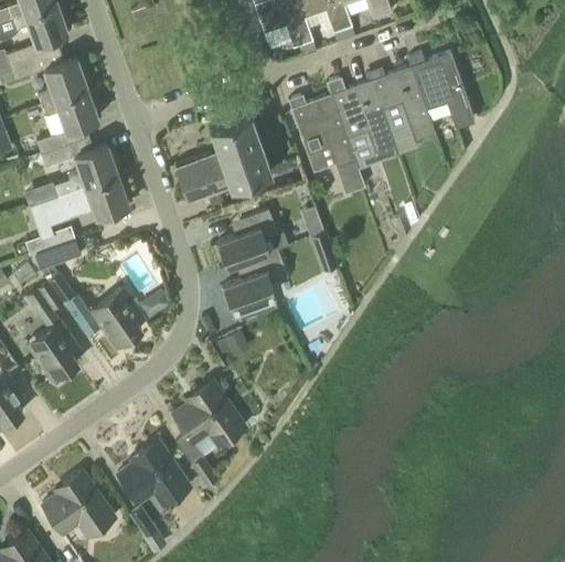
[(67,33),(56,0),(0,19),(0,22),(12,19),(17,30),(20,29),(21,33),(31,30),(35,43),(67,33)]
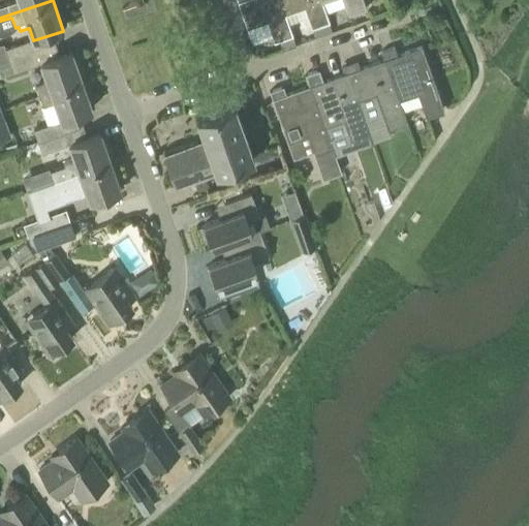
[(0,18),(53,0),(52,0),(17,0),(19,3),(0,9),(0,18)]
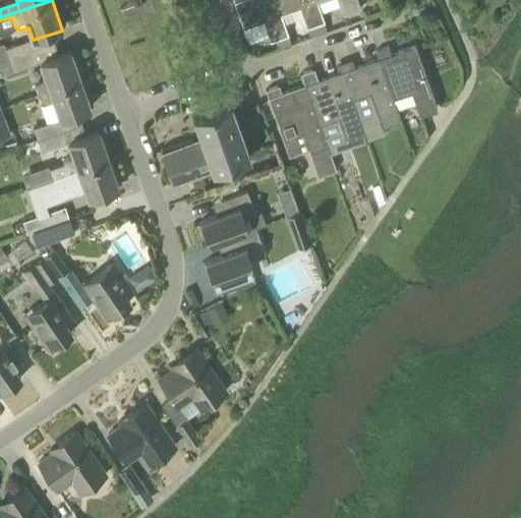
[(281,19),(274,0),(232,0),(246,39),(248,45),(269,38),(271,44),(272,43),(275,51),(290,46),(287,38),(288,38),(281,19)]
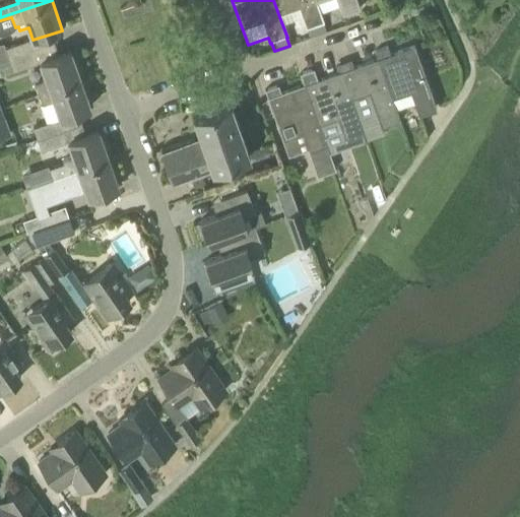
[(319,6),(316,0),(273,0),(280,19),(300,12),(307,31),(308,30),(310,40),(326,34),(323,25),(324,24),(319,6)]
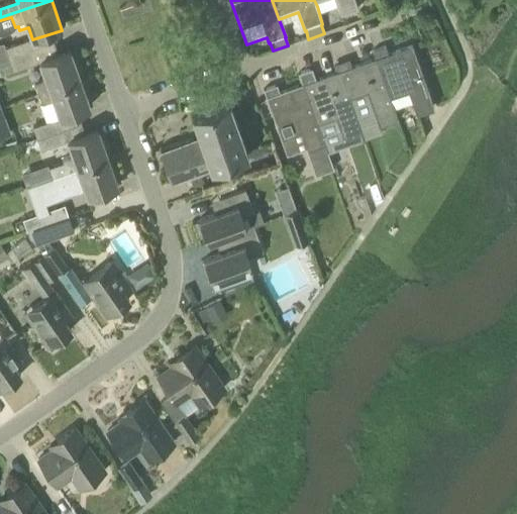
[(358,12),(353,0),(314,0),(317,6),(331,0),(334,0),(341,18),(358,12)]
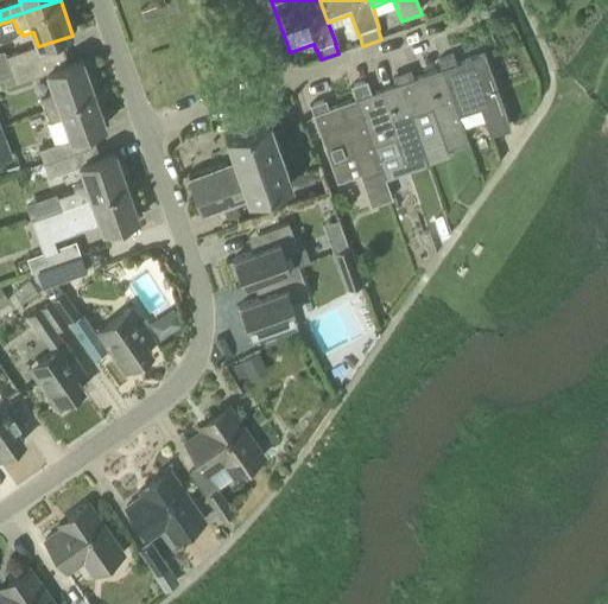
[(0,75),(38,62),(33,50),(6,61),(4,55),(0,55),(0,75)]
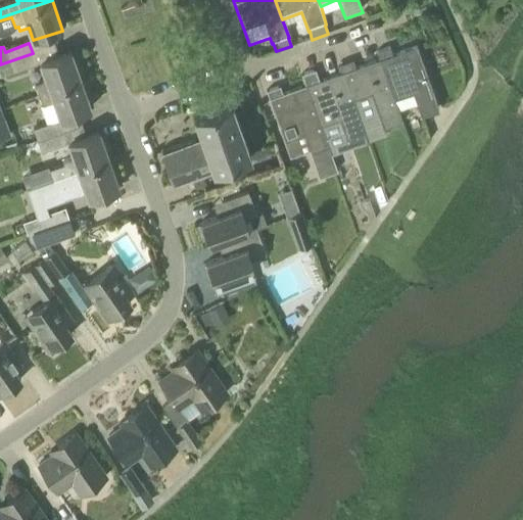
[(439,110),(417,48),(392,57),(390,49),(377,54),(400,124),(402,124),(394,101),(414,95),(421,117),(439,110)]
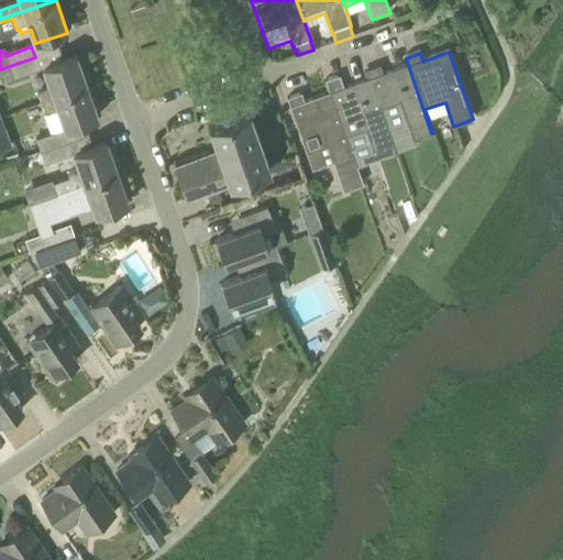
[(0,79),(2,85),(40,72),(35,57),(0,69),(0,79)]
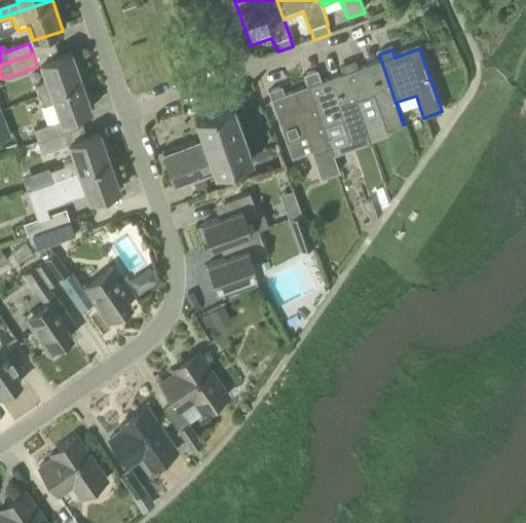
[(39,95),(80,80),(71,54),(41,65),(47,82),(36,86),(39,95)]
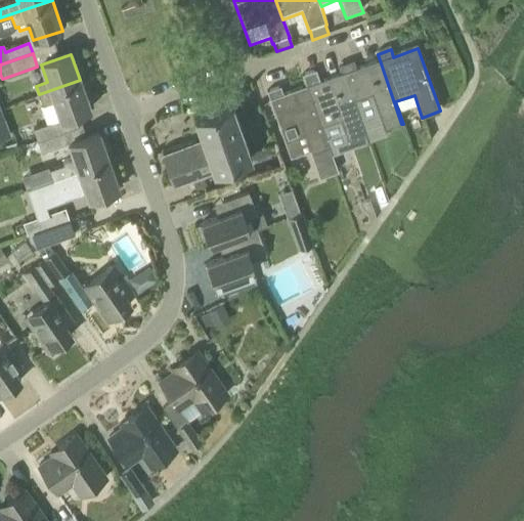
[(353,101),(373,95),(376,105),(385,130),(401,124),(378,54),(380,61),(357,70),(354,62),(341,68),(344,75),(353,101)]
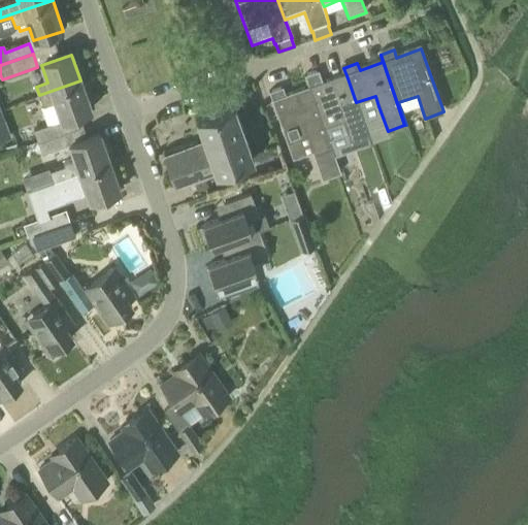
[(175,71),(190,66),(186,56),(171,61),(175,71)]
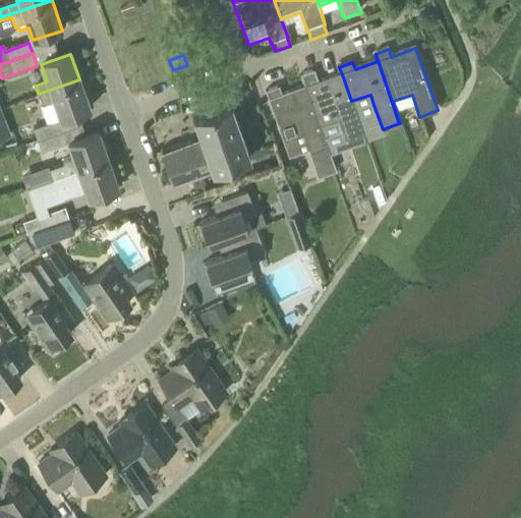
[(351,101),(342,74),(319,82),(315,75),(302,79),(304,88),(314,114),(320,127),(338,120),(346,142),(363,136),(355,111),(351,101)]
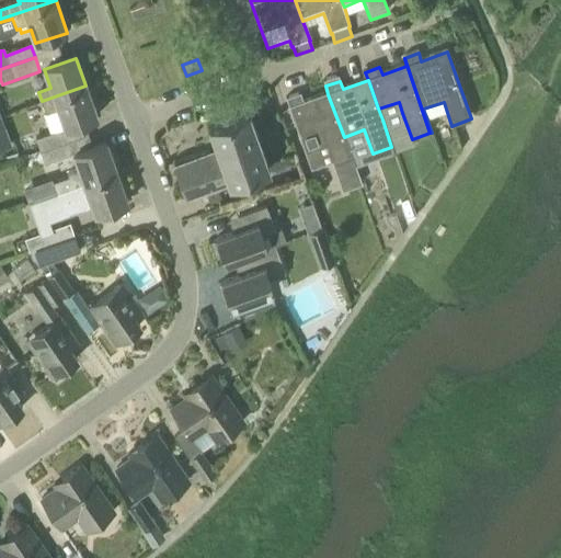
[(23,158),(65,144),(60,131),(98,120),(86,86),(42,101),(47,115),(44,116),(50,136),(19,147),(23,158)]
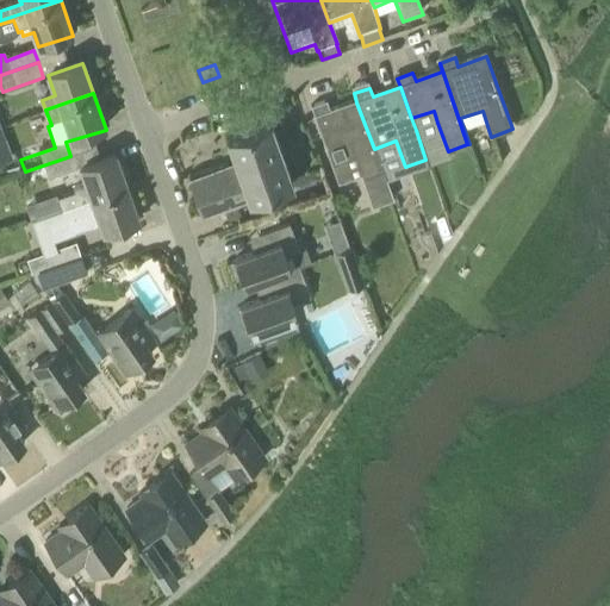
[(368,133),(356,102),(330,112),(327,102),(311,108),(325,149),(348,141),(362,182),(383,175),(374,149),(368,133)]
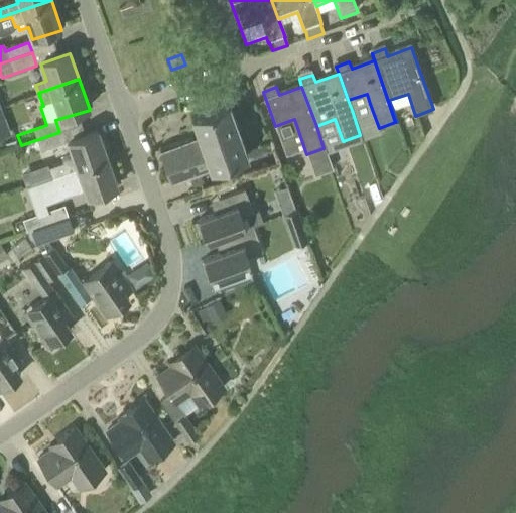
[(172,183),(248,155),(229,105),(191,118),(200,138),(161,152),(172,183)]
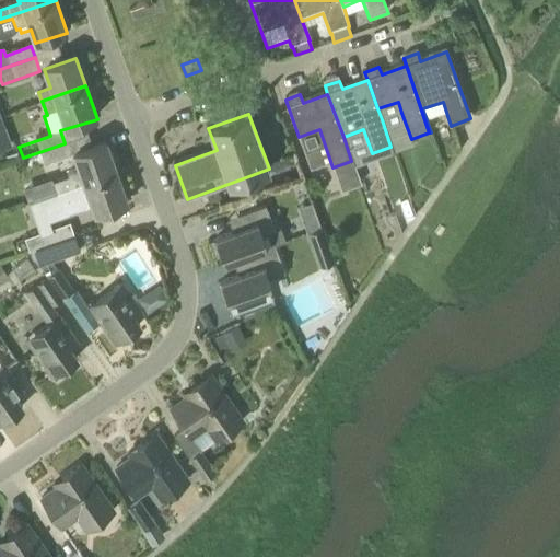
[(0,115),(0,150),(11,147),(0,115)]
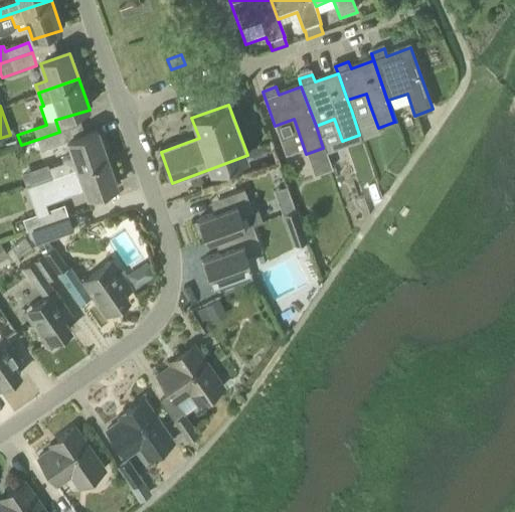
[(64,144),(59,132),(21,145),(21,147),(38,141),(41,152),(64,144)]
